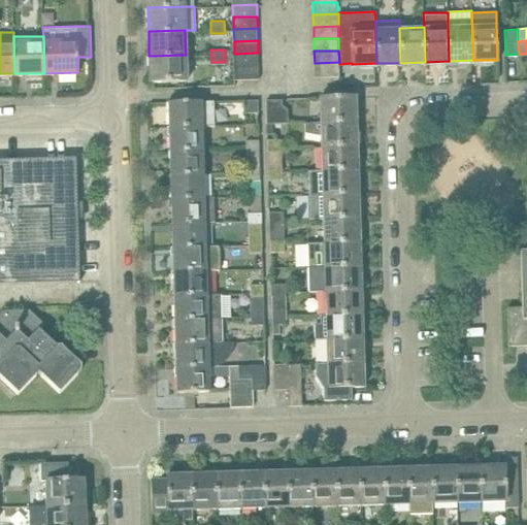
[(234,54),(235,65),(259,65),(258,53),(234,54)]
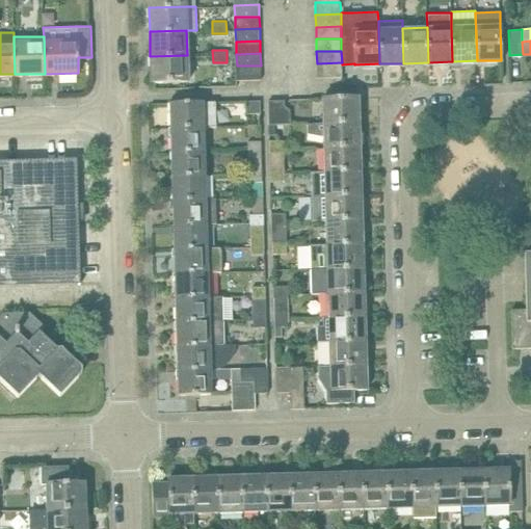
[(188,80),(187,55),(150,56),(151,81),(188,80)]
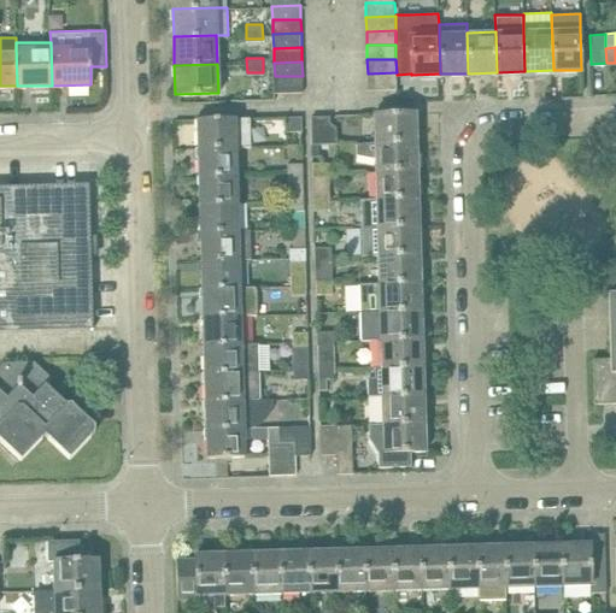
[(368,74),(368,88),(397,88),(397,72),(368,74)]
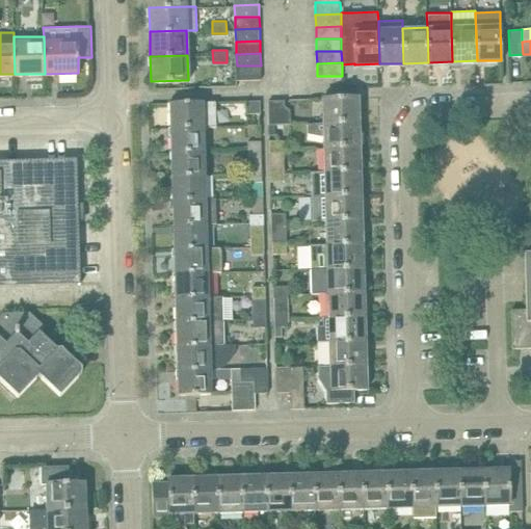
[(261,78),(261,65),(237,65),(237,79),(261,78)]
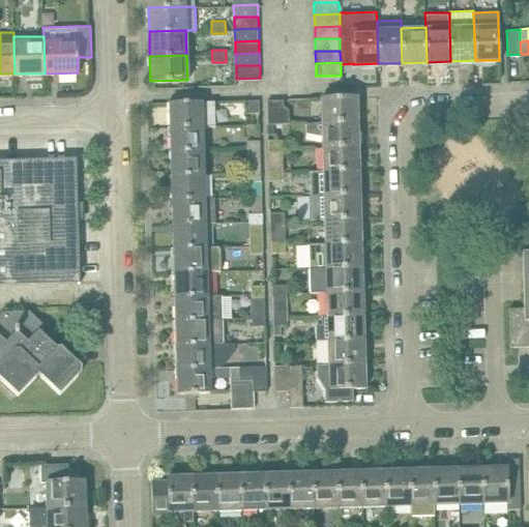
[(342,95),(322,96),(322,121),(357,120),(357,95),(342,95)]
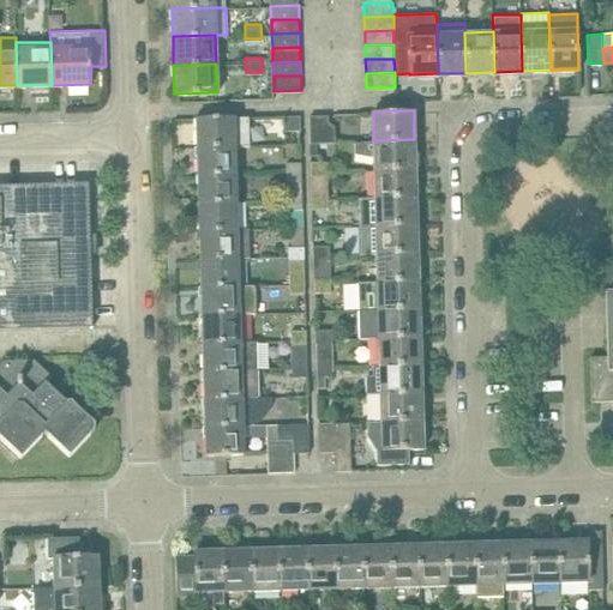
[(300,114),(284,115),(284,130),(300,128),(300,114)]
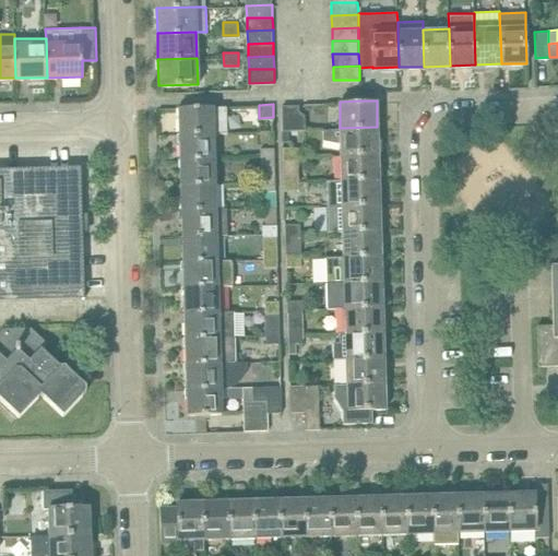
[(299,104),(282,104),(282,117),(283,129),(300,129),(306,129),(305,114),(299,114),(299,104)]
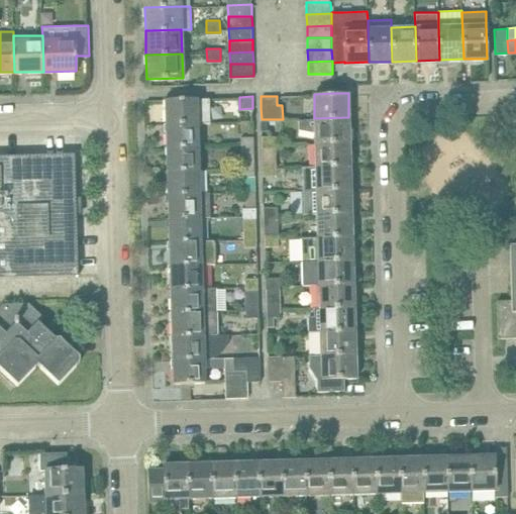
[(197,97),(166,98),(166,122),(198,121),(211,121),(210,97),(197,97)]
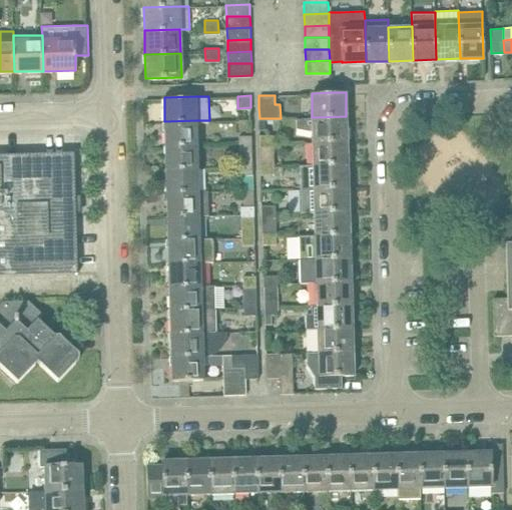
[(312,117),(297,117),(297,127),(313,129),(313,140),(347,139),(346,116),(312,117)]
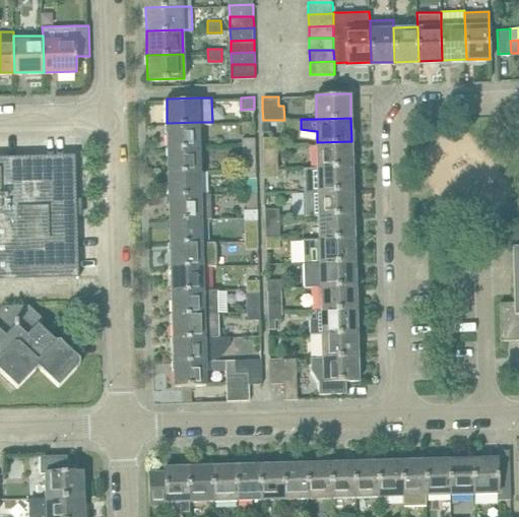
[(200,146),(199,122),(167,123),(168,146),(200,146)]
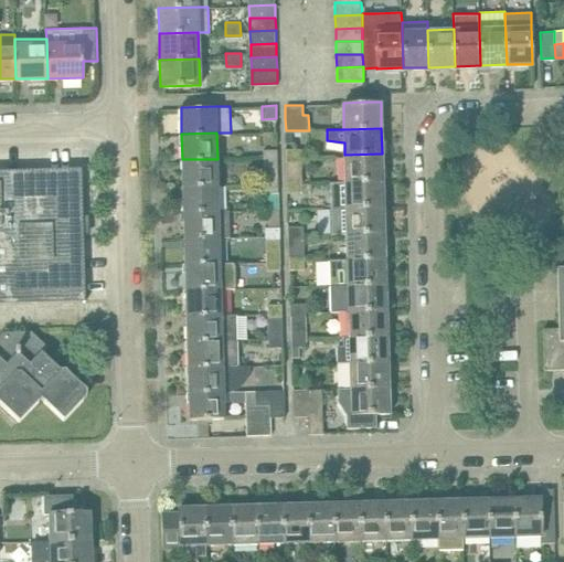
[(301,147),(286,148),(286,160),(301,160),(301,156),(301,147)]
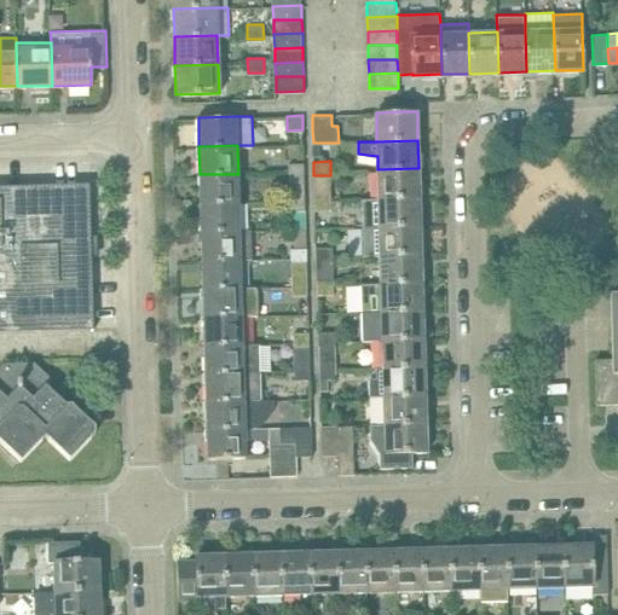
[(304,177),(304,162),(288,163),(289,177),(304,177)]
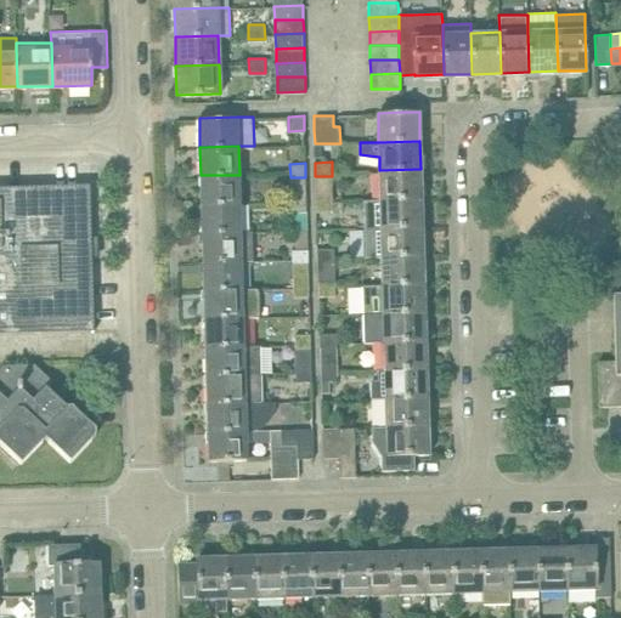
[(421,169),(379,170),(380,199),(422,198),(421,169)]
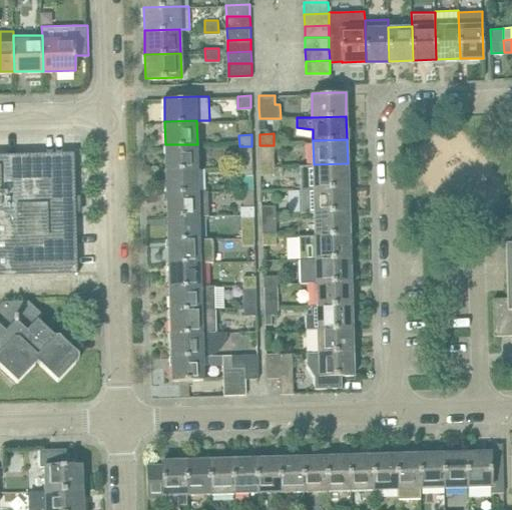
[(166,168),(197,167),(197,144),(165,144),(166,168)]
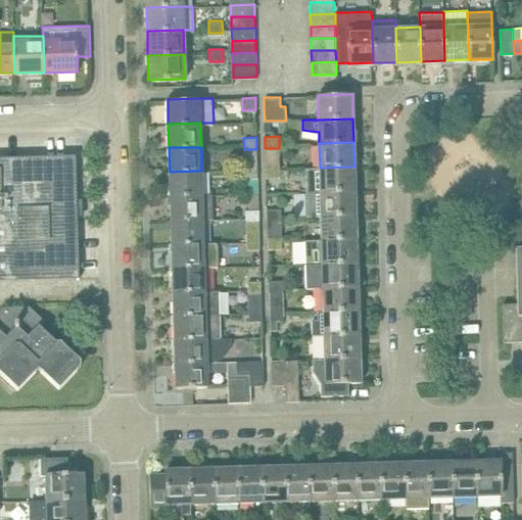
[(279,148),(265,148),(266,160),(280,159),(279,148)]
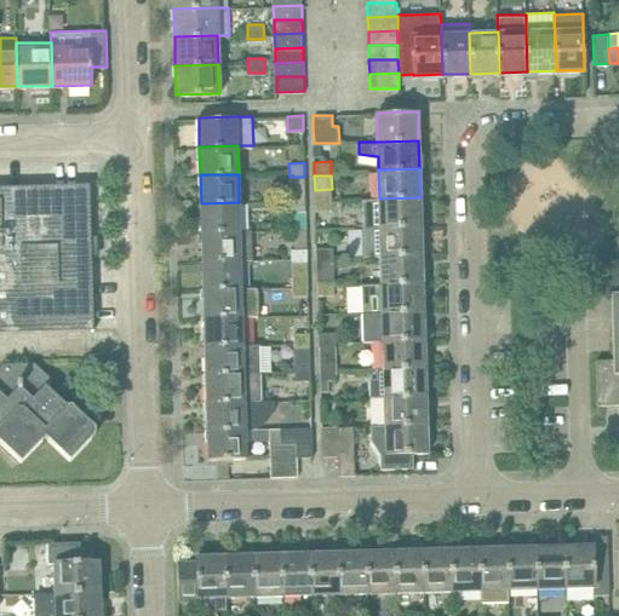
[(290,182),(290,196),(305,196),(305,182),(290,182)]
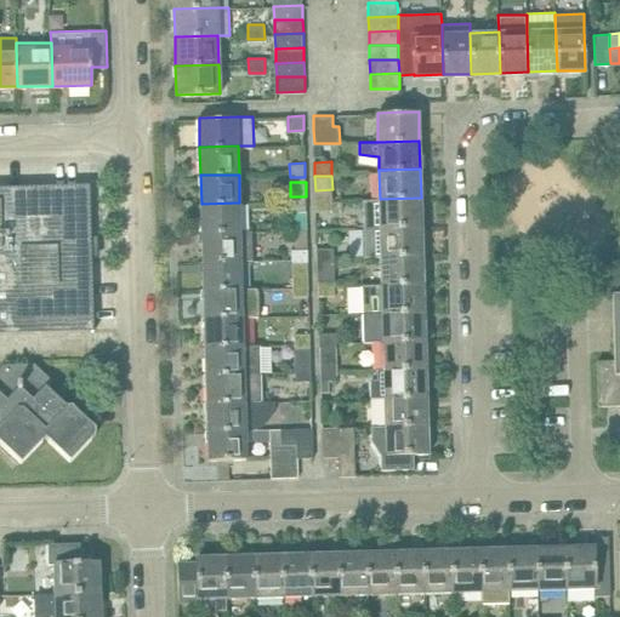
[(0,331),(92,330),(87,186),(0,187),(0,331)]
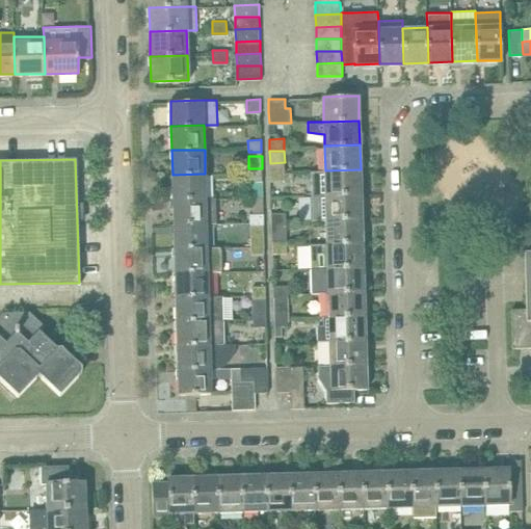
[(285,166),(270,167),(270,180),(285,179),(285,172),(285,166)]
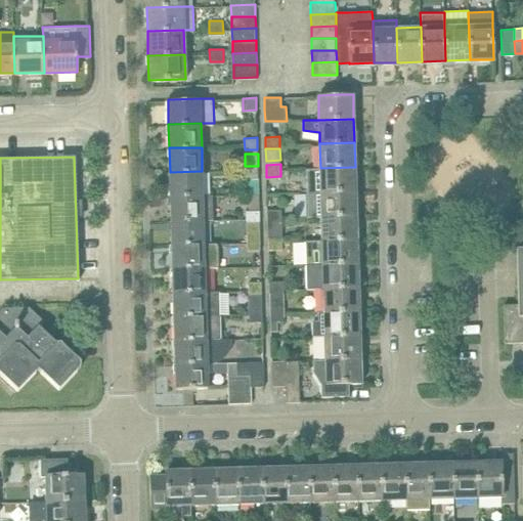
[(258,177),(258,166),(245,166),(245,178),(258,177)]
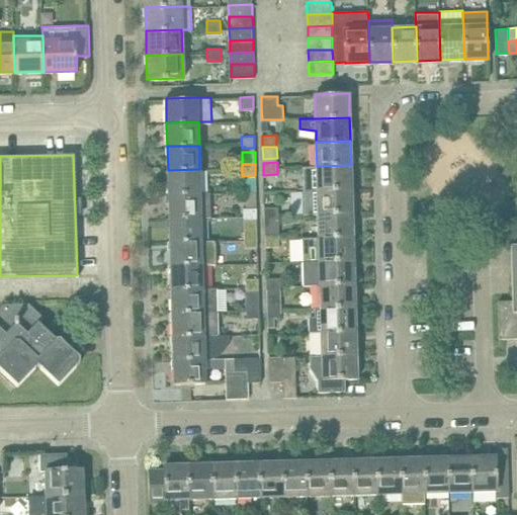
[(317,166),(303,166),(303,189),(317,189),(352,188),(351,165),(317,166)]
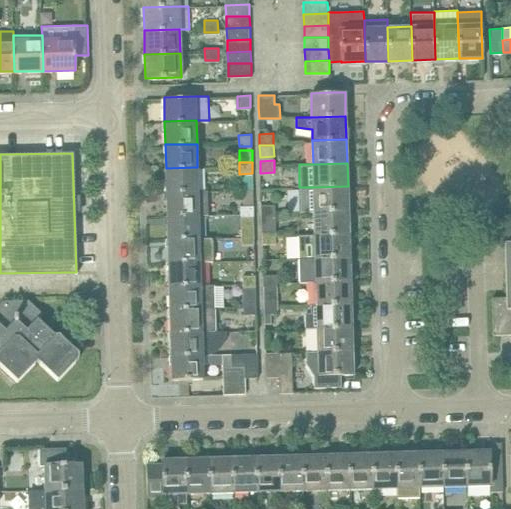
[(198,190),(197,167),(166,168),(166,191),(198,190)]
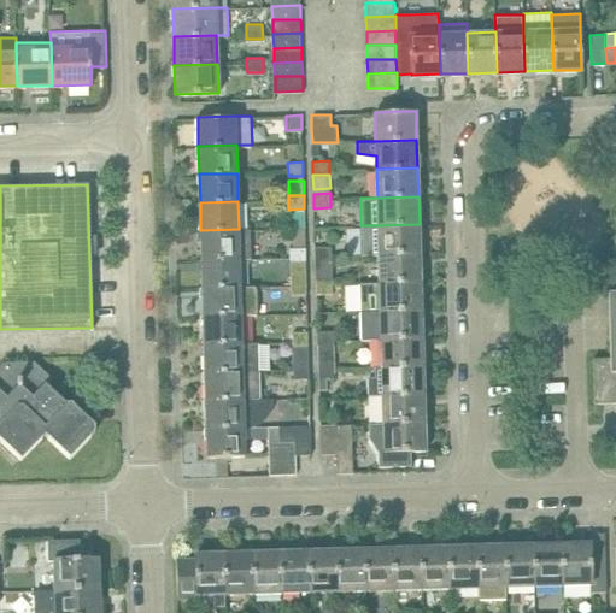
[(377,225),(361,225),(362,254),(379,253),(420,252),(420,224),(377,225)]
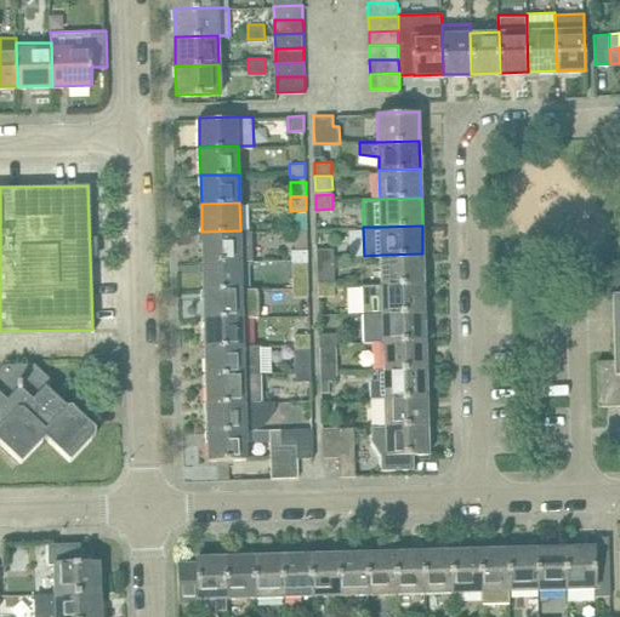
[(240,230),(202,232),(203,260),(242,260),(255,258),(254,230),(240,230)]
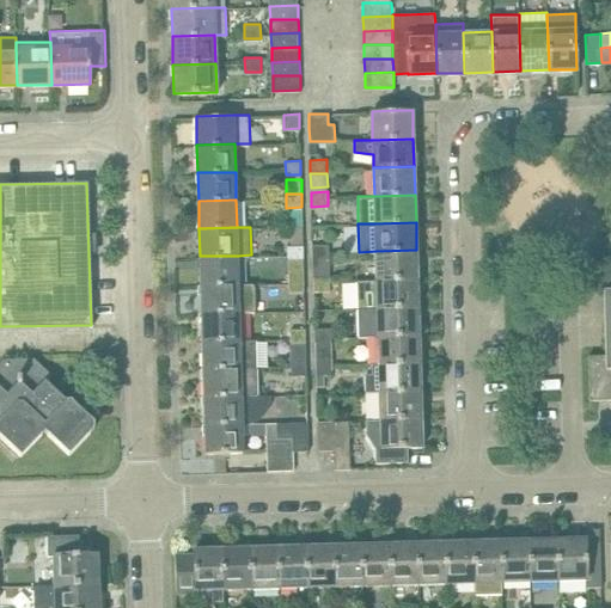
[(329,243),(312,244),(312,257),(329,257),(329,252),(329,243)]
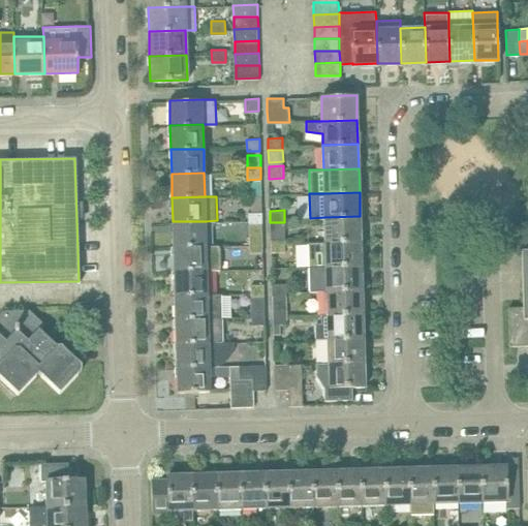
[(261,223),(261,211),(248,211),(249,223),(261,223)]
